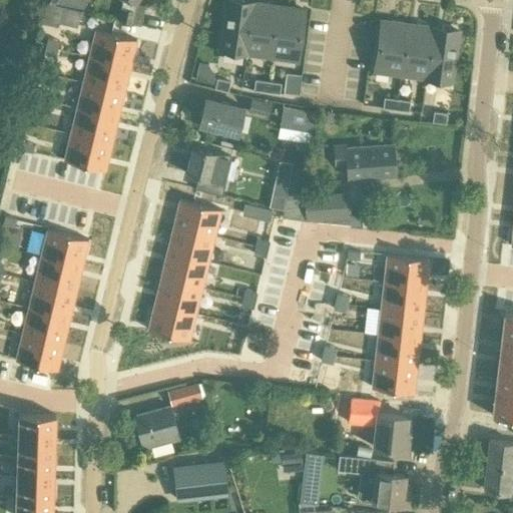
[(57,0),(55,3),(82,8),(86,0),(57,0)]
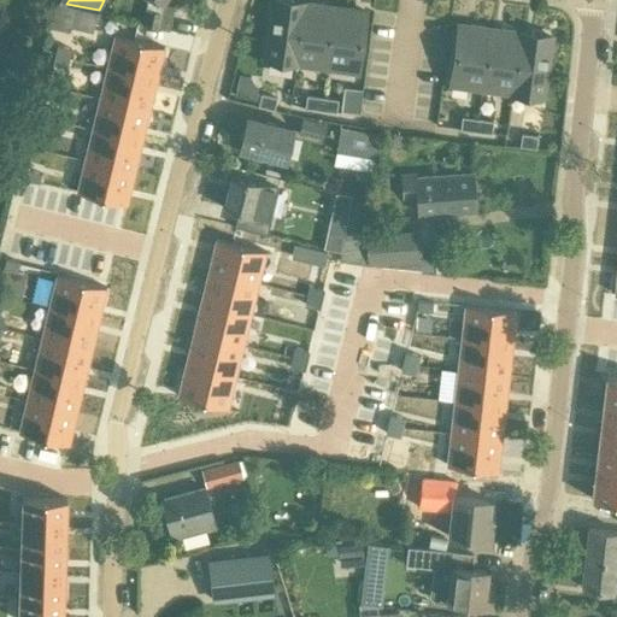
[(163,5),(165,0),(147,0),(145,12),(142,23),(168,30),(174,7),(163,5)]
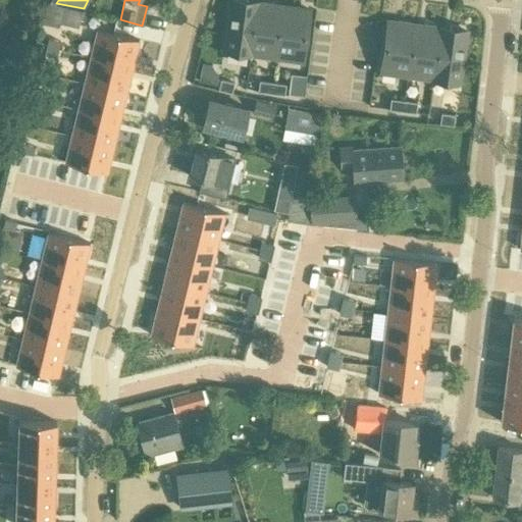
[(249,54),(256,3),(251,2),(251,3),(247,3),(247,1),(237,0),(229,0),(223,50),(249,54)]
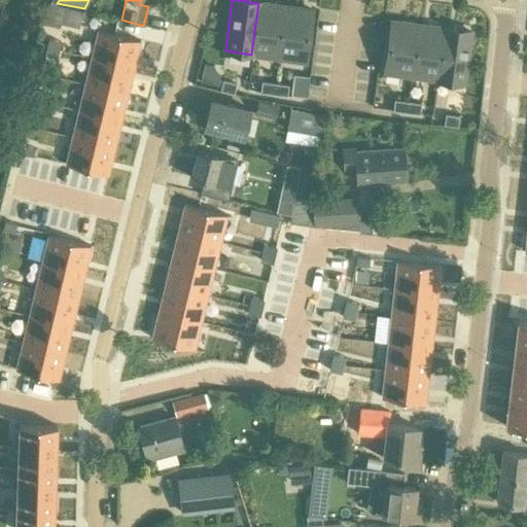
[(278,58),(285,6),(279,5),(279,7),(275,6),(275,5),(274,5),(258,3),(251,55),(278,58)]
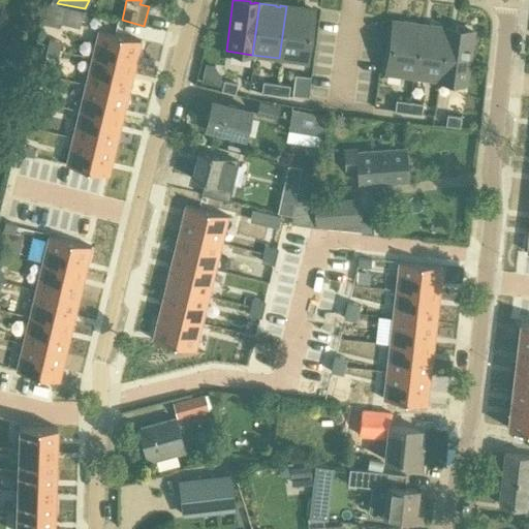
[(306,62),(313,10),(306,9),(306,10),(302,10),(302,8),(286,6),(279,58),(306,62)]
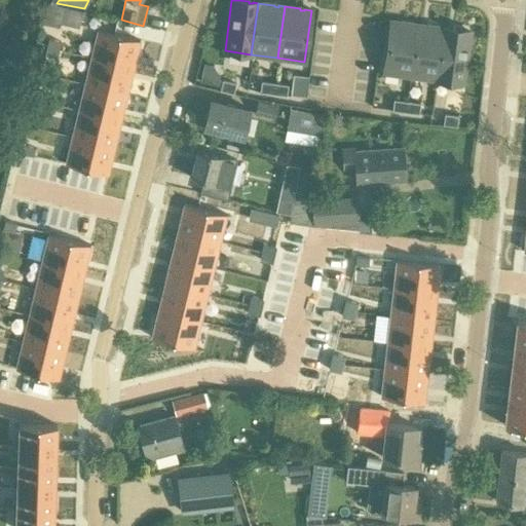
[(50,13),(49,21),(76,26),(77,17),(50,13)]
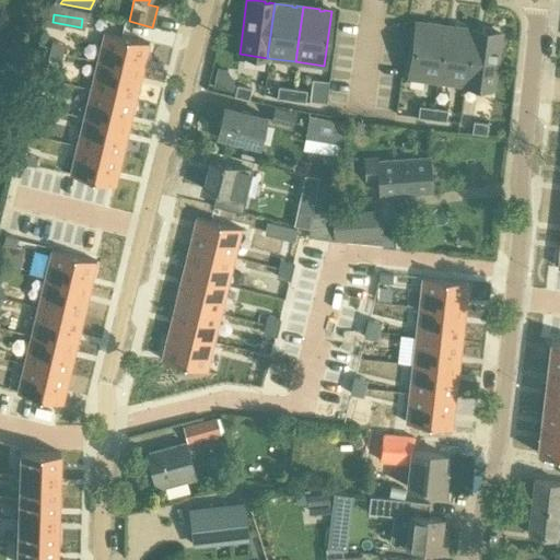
[(422,23),(416,22),(408,77),(436,81),(444,26),(428,24),(427,25),(422,25),(422,23)]
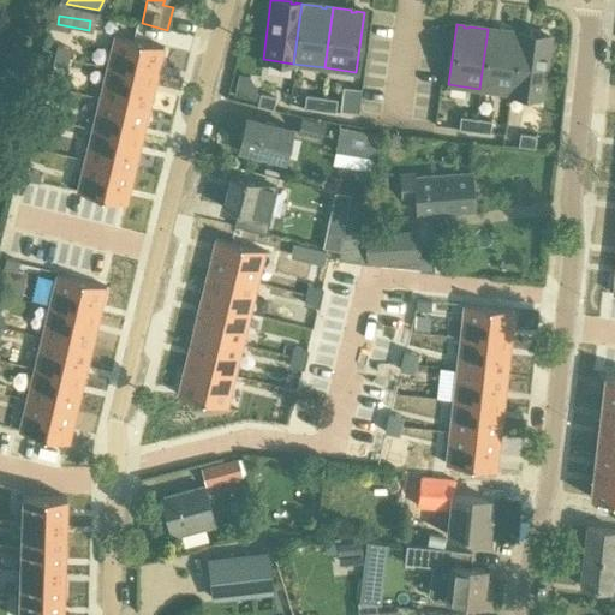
[(489,29),(488,29),(479,89),(509,93),(518,33),(499,30),(499,33),(494,31),(494,30),(489,29)]
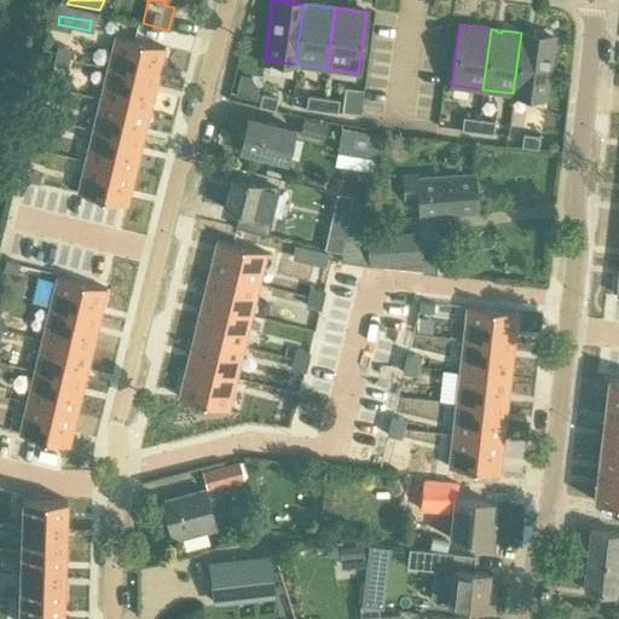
[(522,33),(521,33),(513,93),(544,98),(553,38),(533,35),(532,36),(527,36),(527,34),(522,33)]
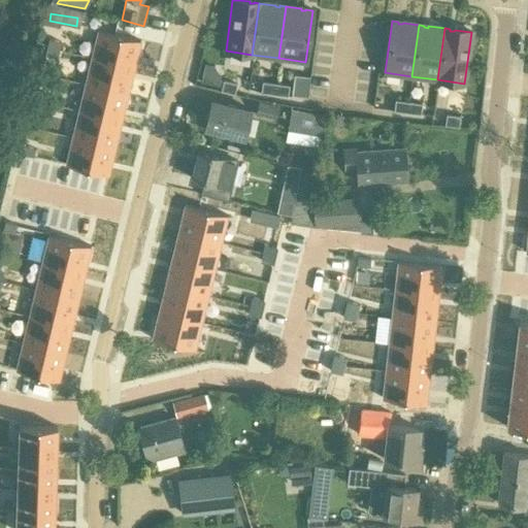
[(96,29),(90,56),(134,67),(140,40),(96,29)]
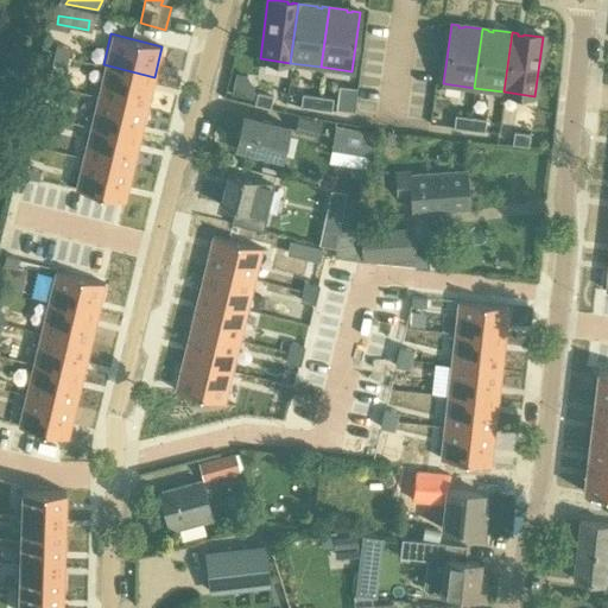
[(52,43),(51,52),(65,55),(68,45),(52,43)]
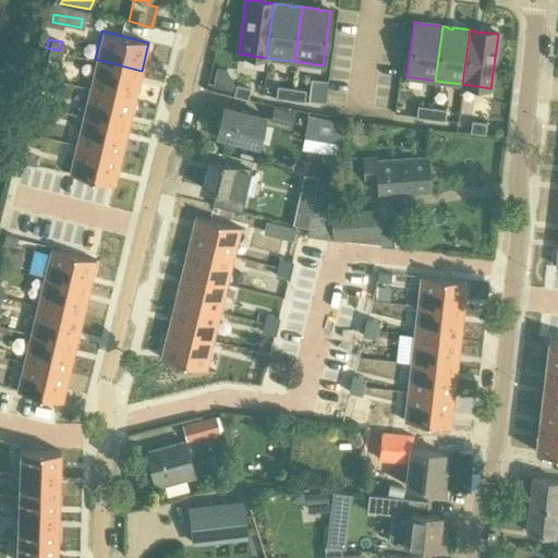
[(47,48),(45,57),(58,59),(60,50),(47,48)]
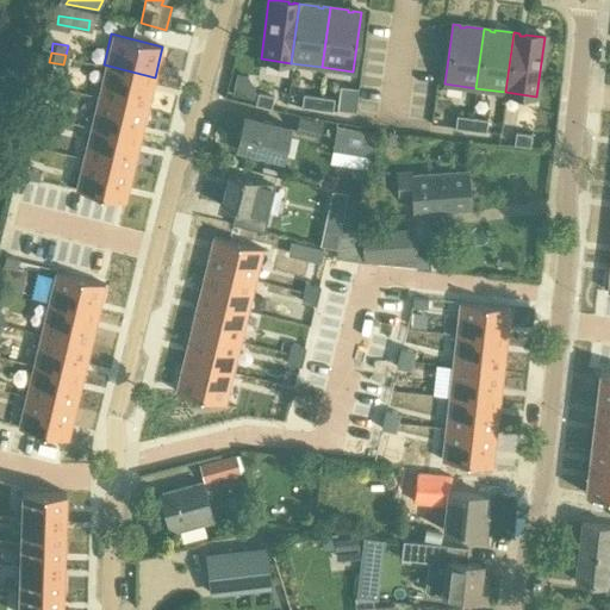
[(104,64),(95,95),(147,107),(155,78),(104,64)]
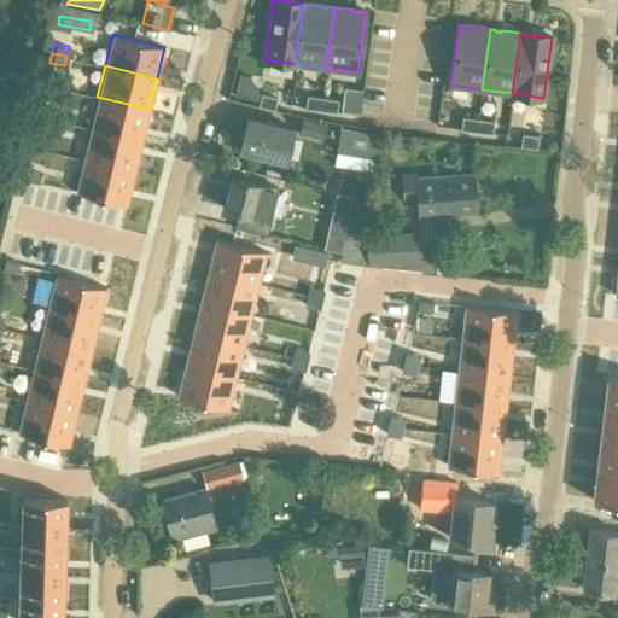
[(235,94),(252,97),(255,75),(238,73),(235,94)]
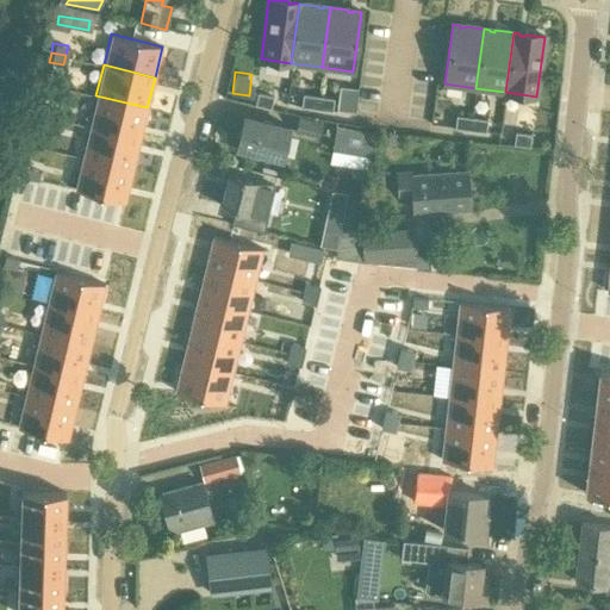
[(336,86),(336,110),(355,110),(355,86),(336,86)]
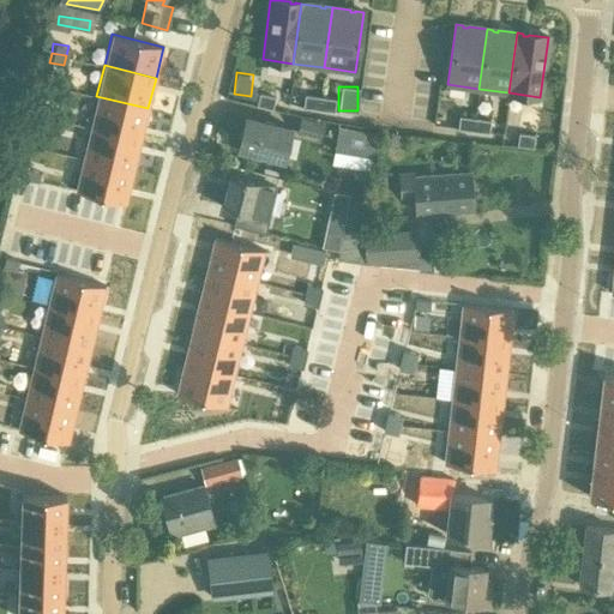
[(275,97),(259,94),(257,106),(272,109),(275,97)]
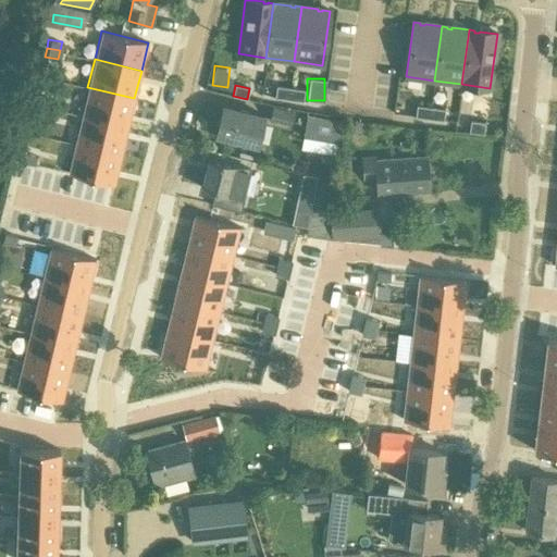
[(288,99),(291,88),(276,86),(274,98),(286,99),(288,99)]
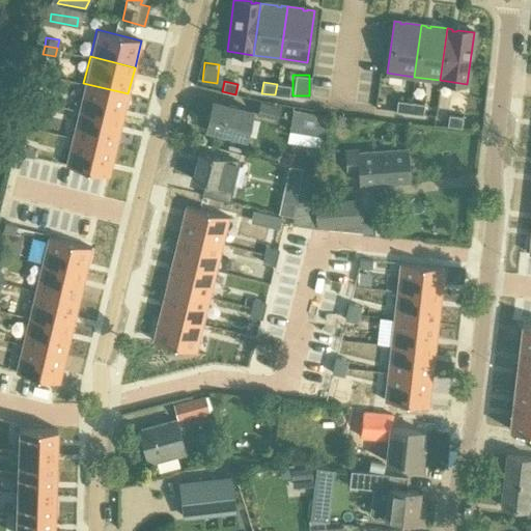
[(83,83),(77,110),(121,120),(128,93),(83,83)]
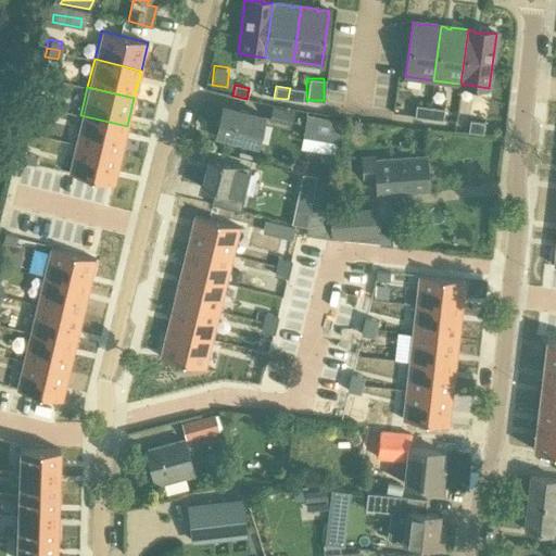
[(291,88),(290,88),(288,99),(302,101),(304,90),(291,88)]
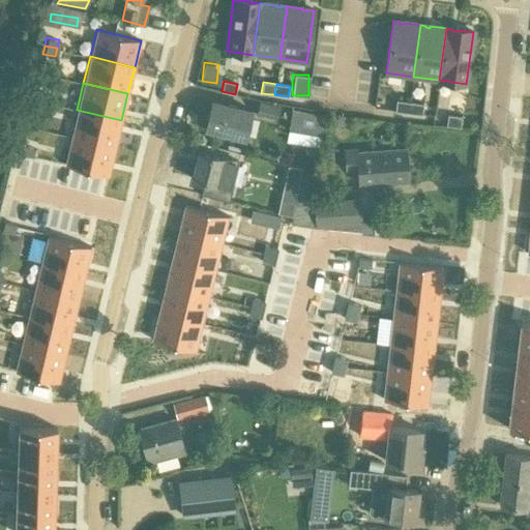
[(33,91),(31,98),(43,101),(46,93),(33,91)]
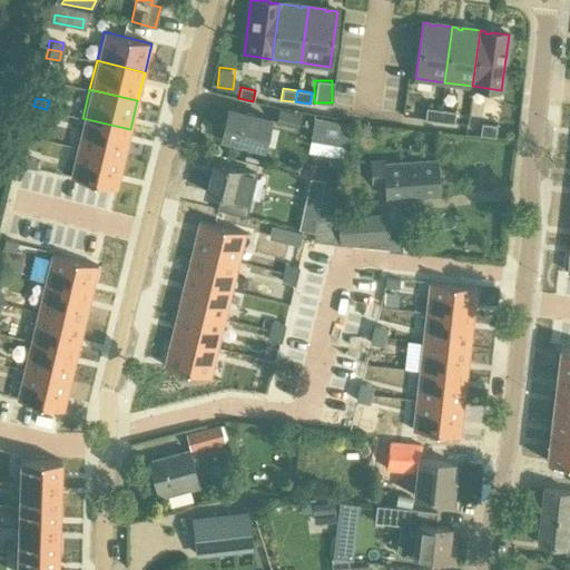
[(33,106),(32,115),(45,118),(47,109),(33,106)]
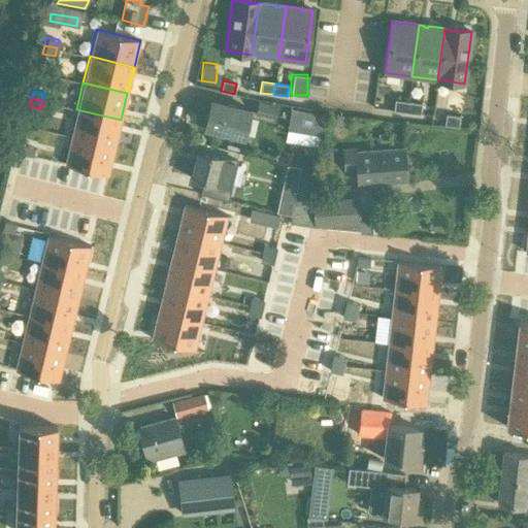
[(244,138),(248,124),(251,111),(237,108),(238,106),(210,100),(203,128),(231,134),(244,138)]
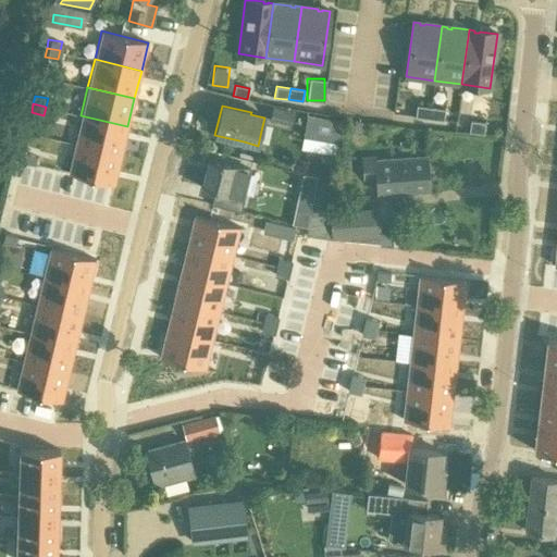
[(289,125),(293,110),(273,106),(270,121),(289,125)]
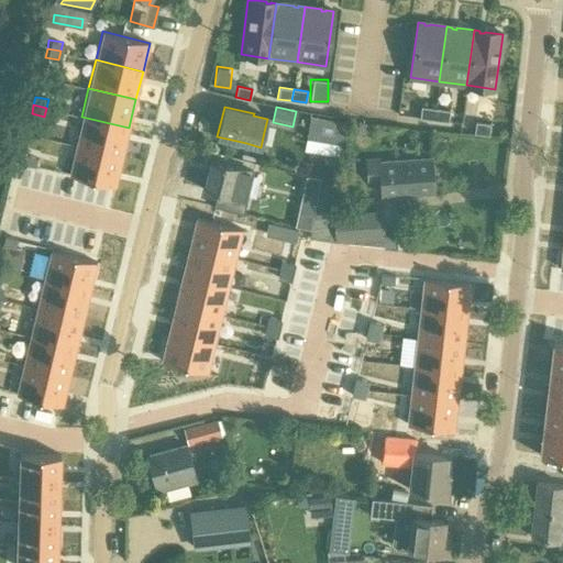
[(433,120),(434,109),(420,107),(419,118),(432,120),(433,120)]
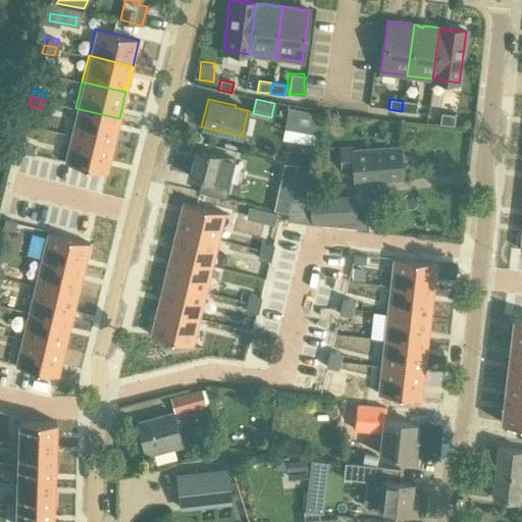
[(415,113),(417,102),(403,101),(402,111),(415,113)]
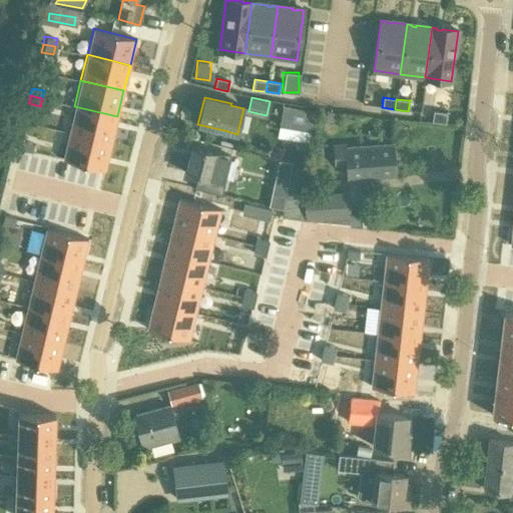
[(74,106),(68,132),(111,142),(117,116),(74,106)]
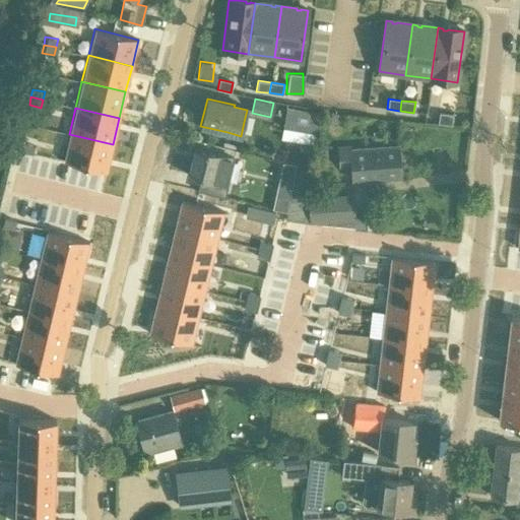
[(315,133),(318,113),(286,108),(283,128),(315,133)]
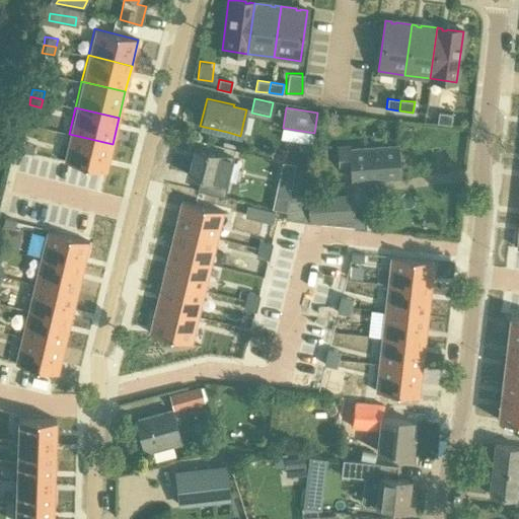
[(452,115),(438,113),(437,123),(450,125),(452,115)]
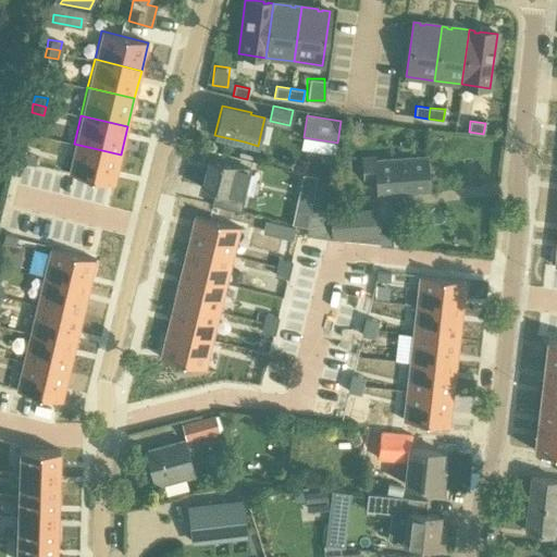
[(74,144),(67,172),(114,183),(121,155),(74,144)]
